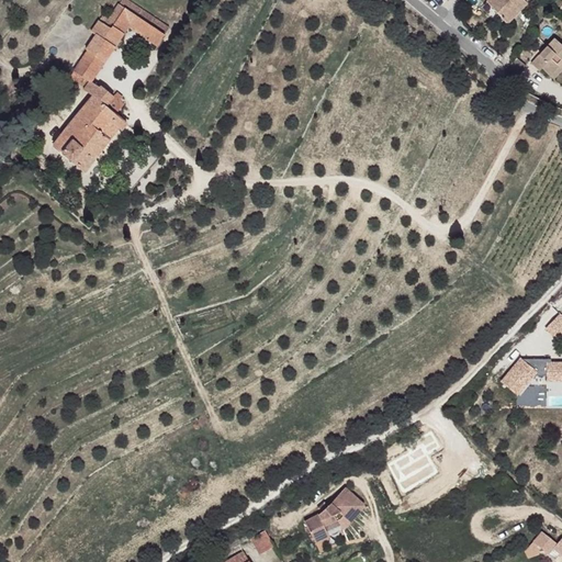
[(170,27),(127,0),(121,0),(119,3),(125,8),(166,35),(170,27)]
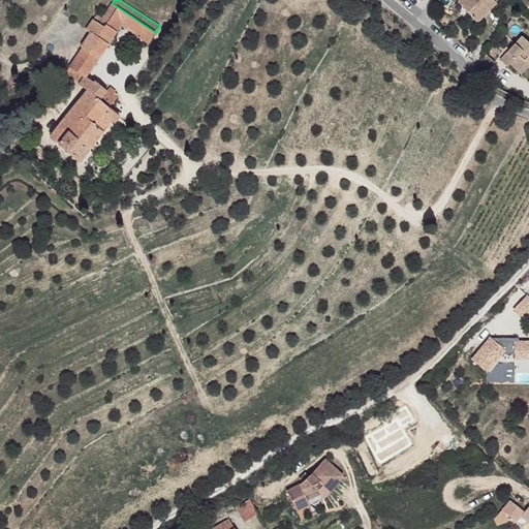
[(458,0),(456,2),(477,22),(496,2),(493,0),(458,0)]
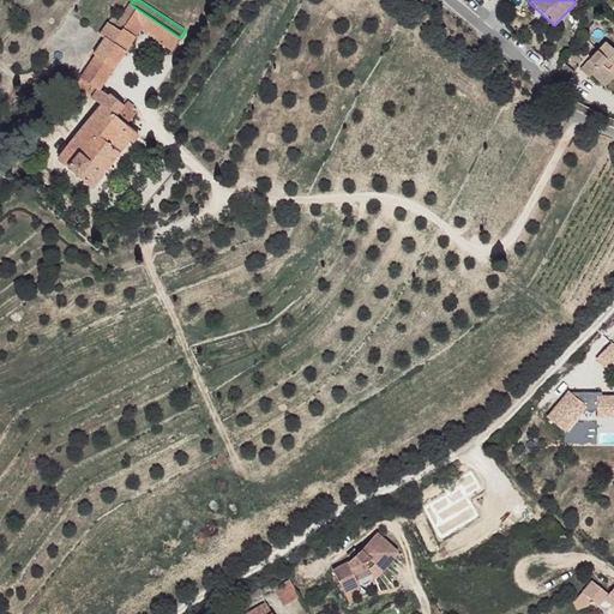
[(137,8),(130,4),(119,20),(114,26),(121,31),(137,8)]
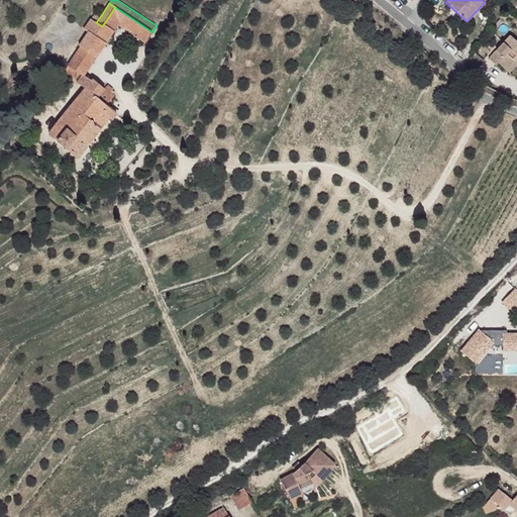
[(152,32),(115,7),(102,26),(96,22),(100,17),(94,14),(84,29),(88,32),(79,46),(80,47),(65,70),(81,81),(85,76),(119,25),(144,43),(152,32)]
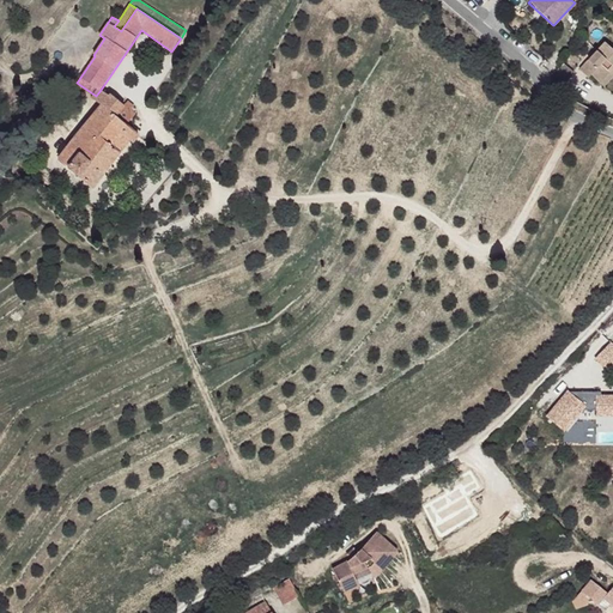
[(612,48),(606,42),(580,70),(589,79),(593,74),(602,84),(611,73),(608,71),(612,66),(612,48)]
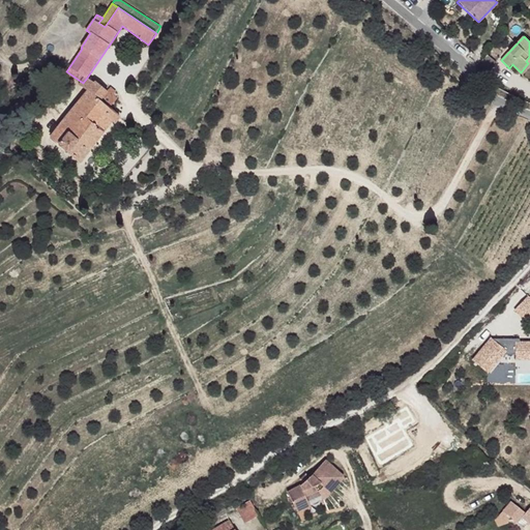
[(528,63),(521,72),(523,75),(529,67),(529,57),(526,61),(528,63)]
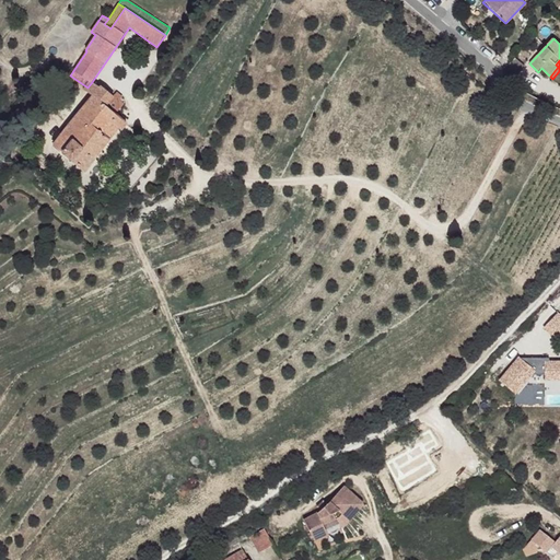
[(101,88),(92,82),(88,88),(85,91),(93,96),(101,88)]
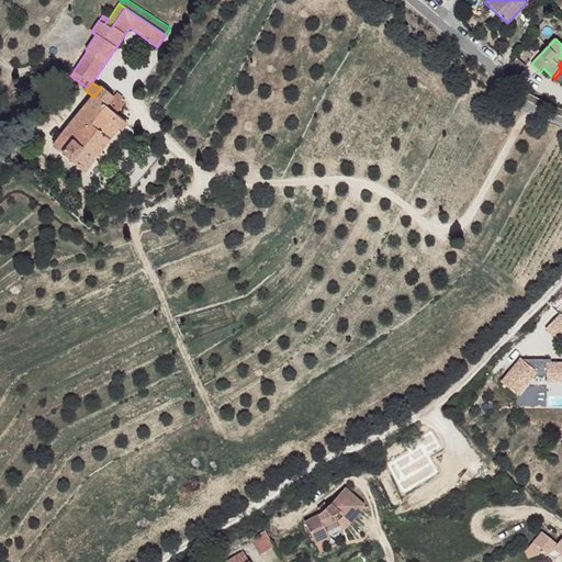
[(114,97),(101,87),(101,88),(93,97),(56,147),(86,171),(86,175),(88,175),(89,171),(121,128),(123,130),(128,123),(117,115),(107,108),(114,97)]
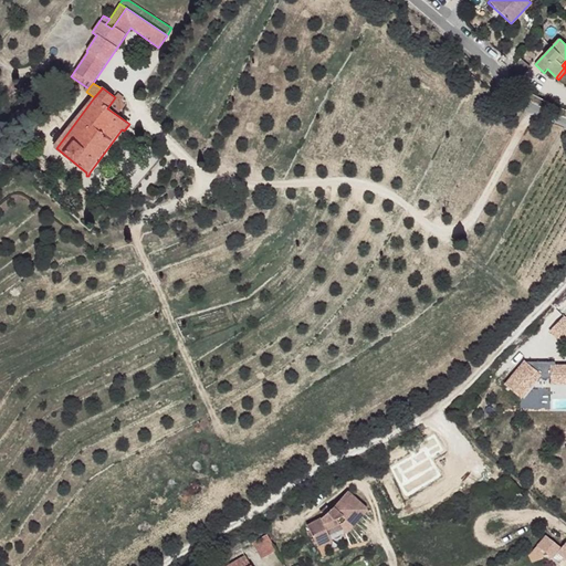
[(125,100),(117,94),(115,97),(107,108),(118,116),(125,106),(122,103),(125,100)]
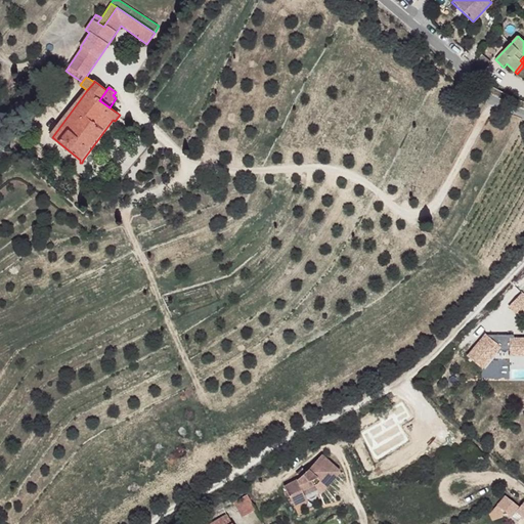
[(523,294),(522,293),(507,307),(522,322),(523,319),(523,294)]
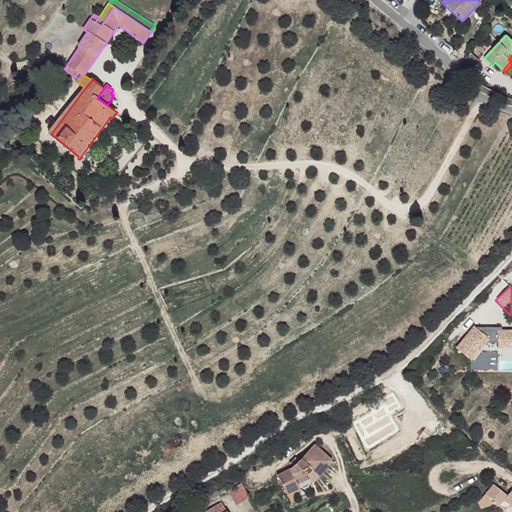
[(511,356),(511,329),(470,330),(455,349),(473,362),(485,345),(493,345),(511,359),(511,356)]
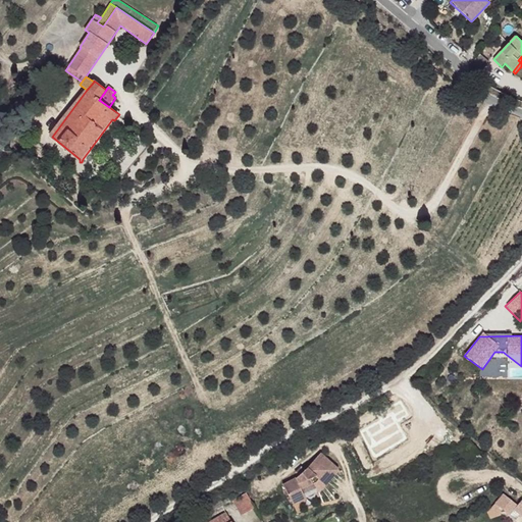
[(298,478),(284,484),(294,504),(306,498),(302,489),(314,479),(317,476),(327,486),(343,472),(324,454),(310,469),(298,478)]
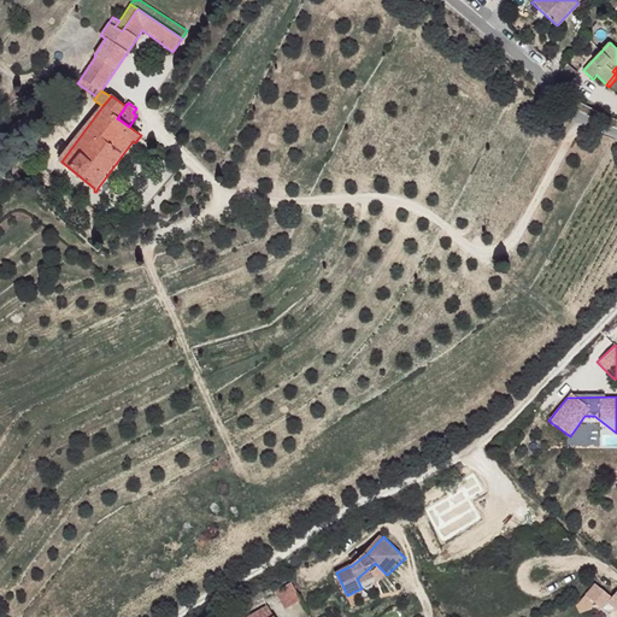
[(375,563),(371,566),(380,583),(387,575),(375,563)]
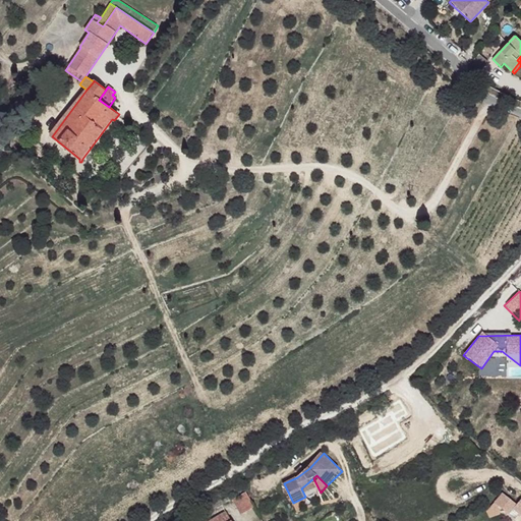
[(246,489),(234,496),(242,512),(254,505),(246,489)]
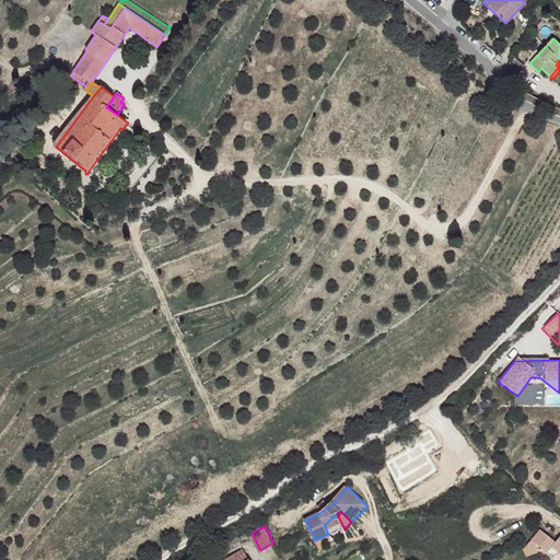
[(557,543),(543,529),(533,541),(544,549),(548,553),(552,548),(557,543)]
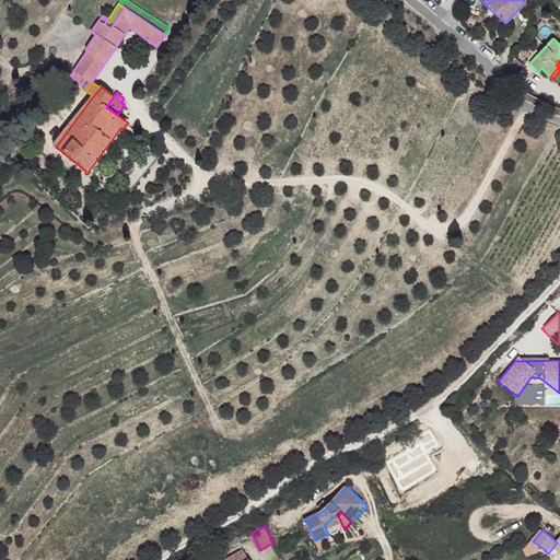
[(242,547),(222,559),(245,559),(249,558),(242,547)]
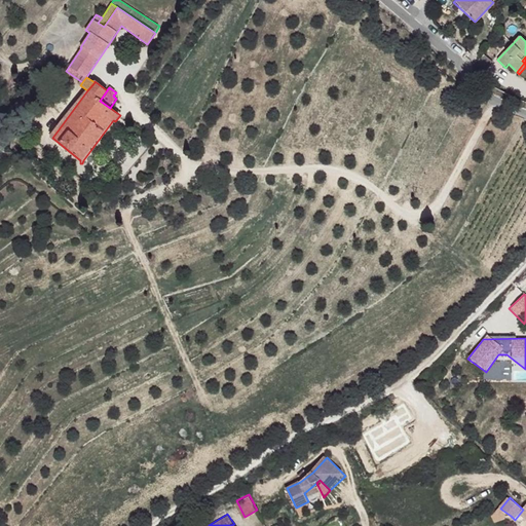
[(525,521),(519,515),(515,520),(521,525),(525,521)]
